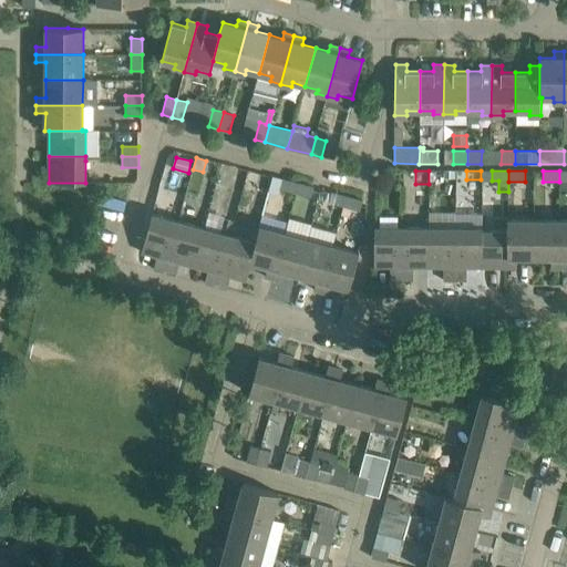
[(296,193),(298,183),(282,178),(280,189),(296,193)]
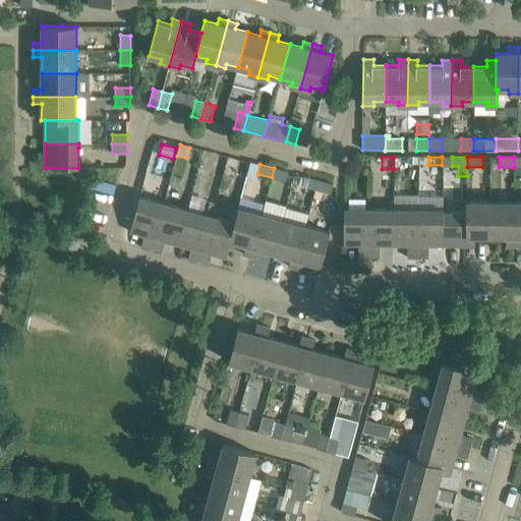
[(286,181),(288,172),(274,168),(272,177),(286,181)]
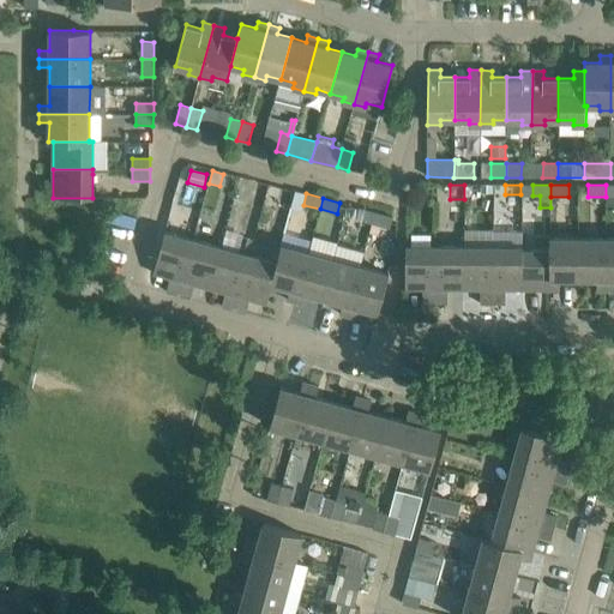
[(373,223),(375,212),(359,208),(355,218),(373,223)]
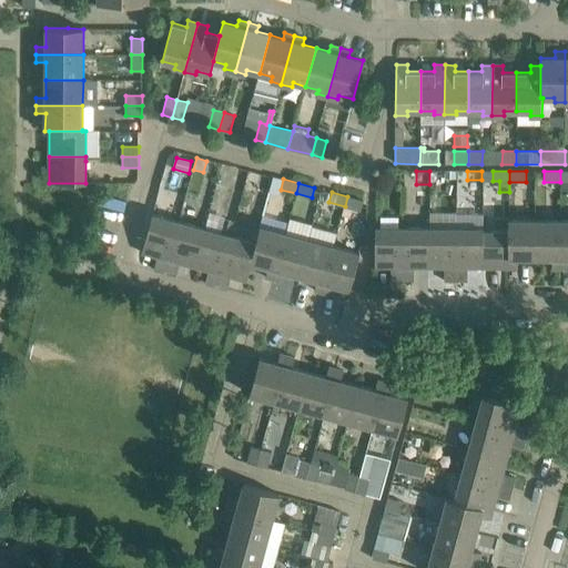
[(361,211),(363,201),(347,196),(345,206),(361,211)]
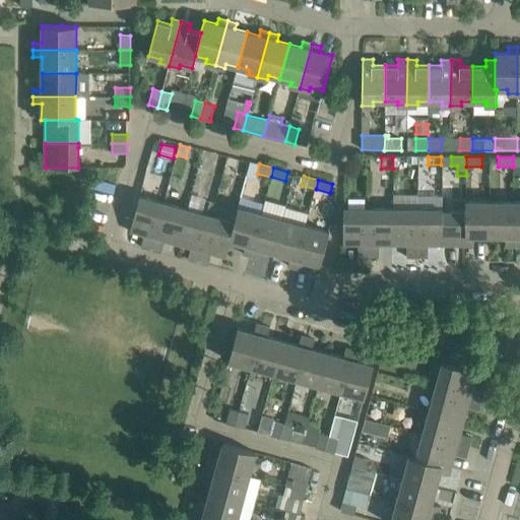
[(151,250),(164,203),(158,201),(139,196),(130,232),(131,232),(132,226),(145,230),(140,247),(151,250)]
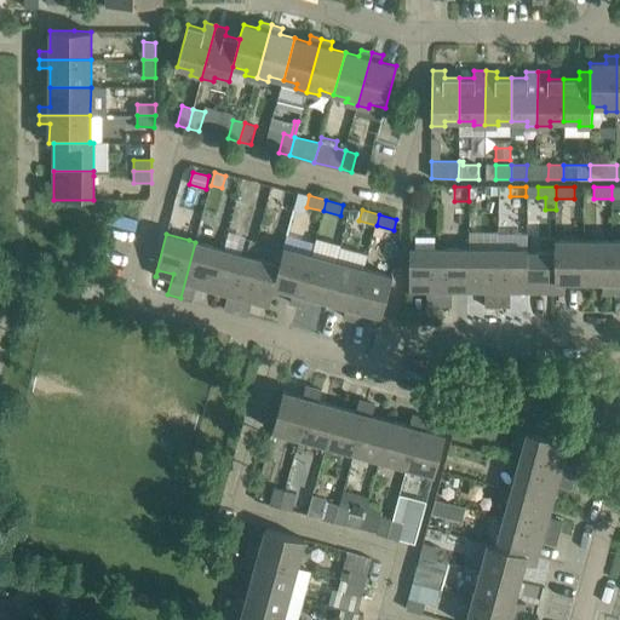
[(584,282),(584,241),(554,240),(554,252),(556,252),(555,293),(564,293),(564,282),(584,282)]
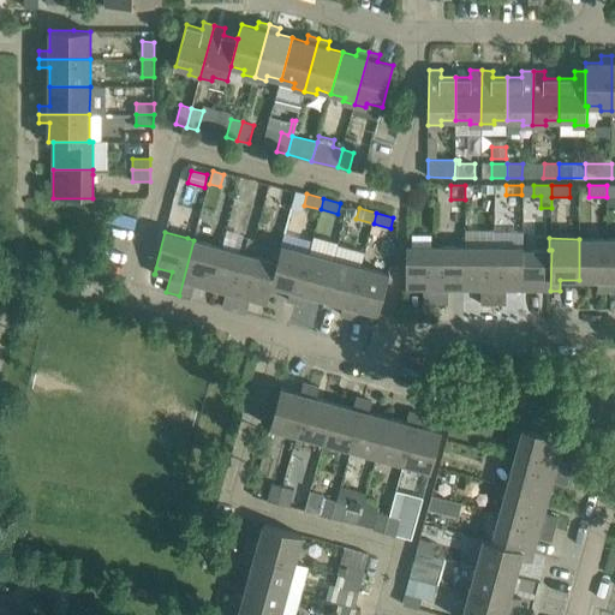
[(605,291),(607,239),(579,239),(579,280),(597,280),(597,291),(605,291)]
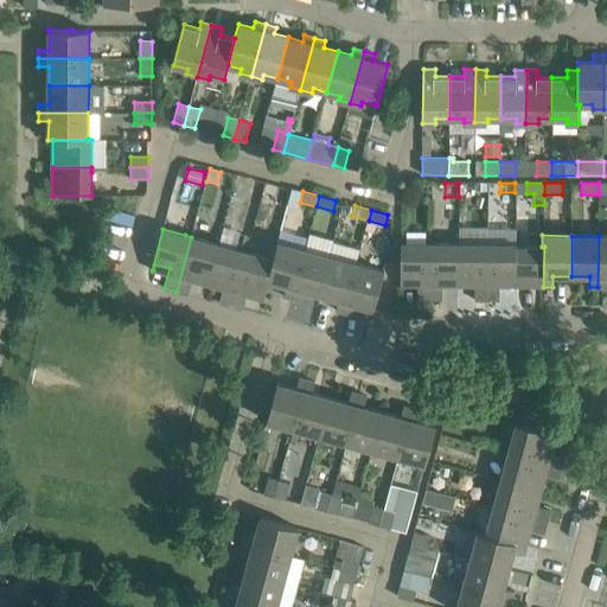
[(209,279),(218,244),(191,237),(177,292),(187,295),(193,275),(209,279)]
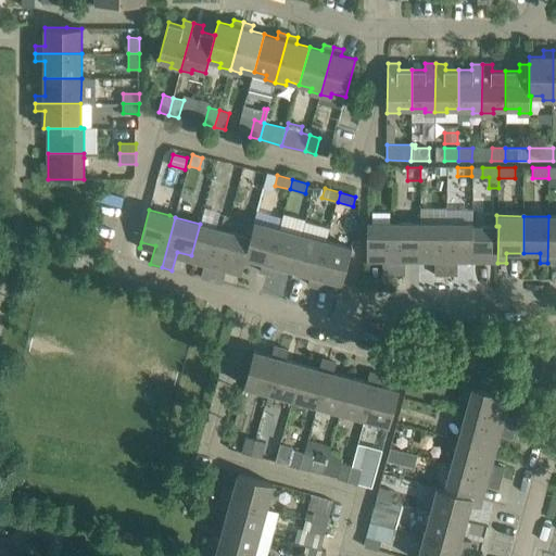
[(267,273),(279,228),(254,222),(250,238),(251,238),(245,256),(245,257),(262,262),(260,272),(267,273)]
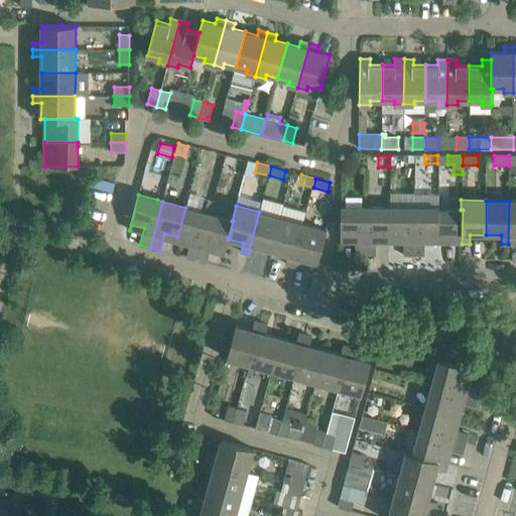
[(366,255),(366,207),(341,207),(341,243),(355,243),(355,255),(366,255)]
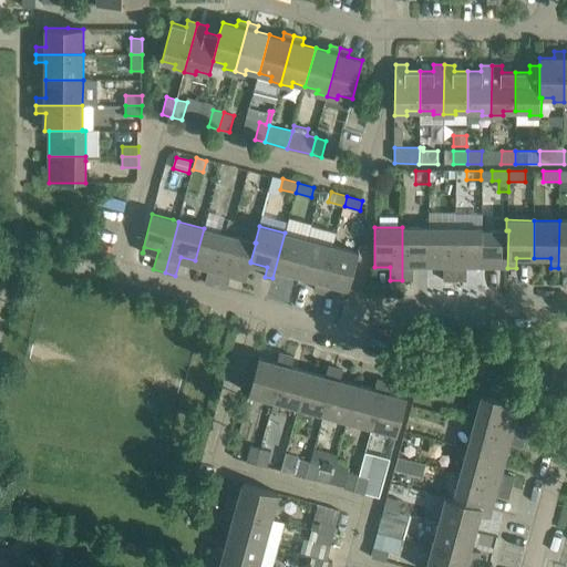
[(429,261),(429,228),(402,227),(402,280),(413,280),(413,261),(429,261)]
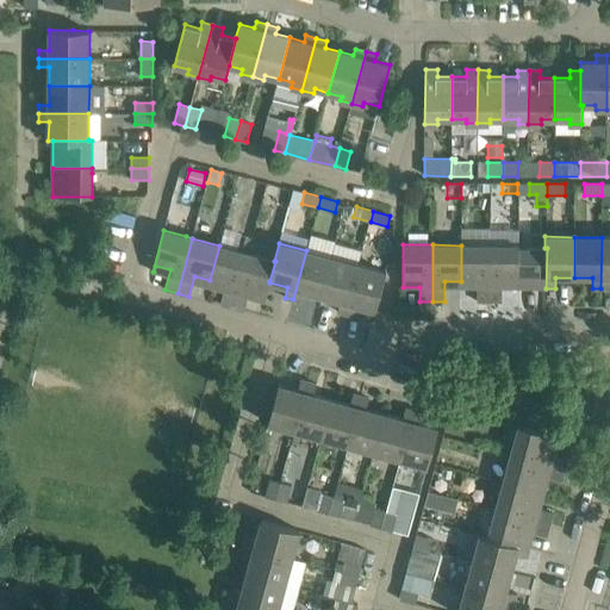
[(232,307),(247,253),(219,246),(210,280),(225,285),(221,305),(232,307)]
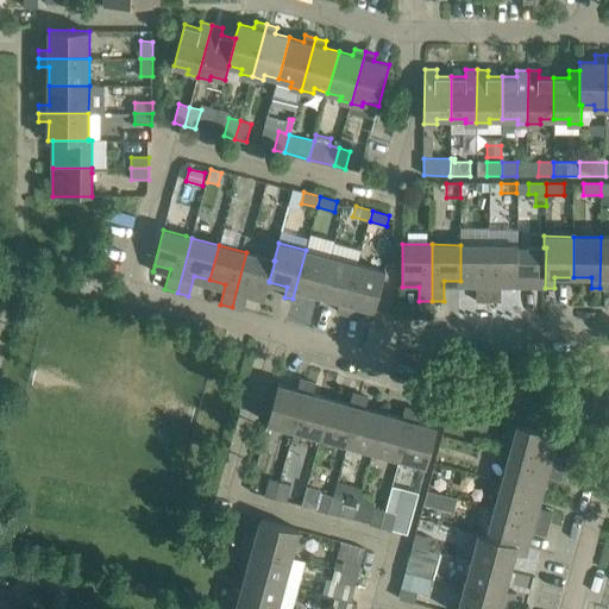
[(489,301),(489,245),(460,245),(460,281),(477,281),(476,301),(489,301)]
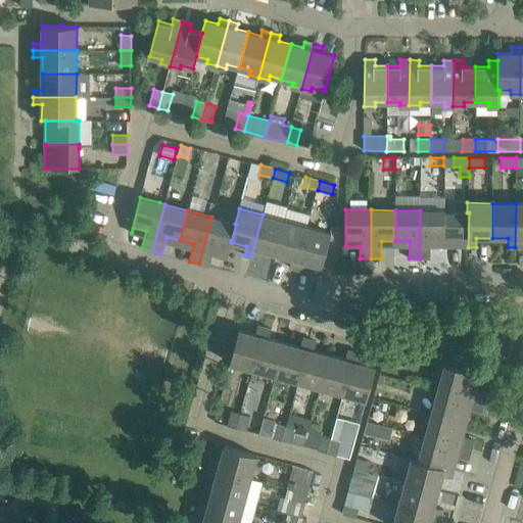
[(444,247),(444,212),(444,210),(420,210),(420,258),(430,259),(430,241),(443,241),(443,247),(444,247)]
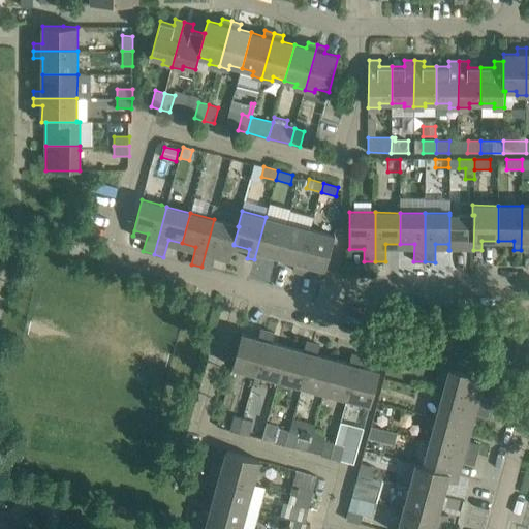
[(474,215),(472,215),(449,215),(449,250),(473,250),(474,215)]
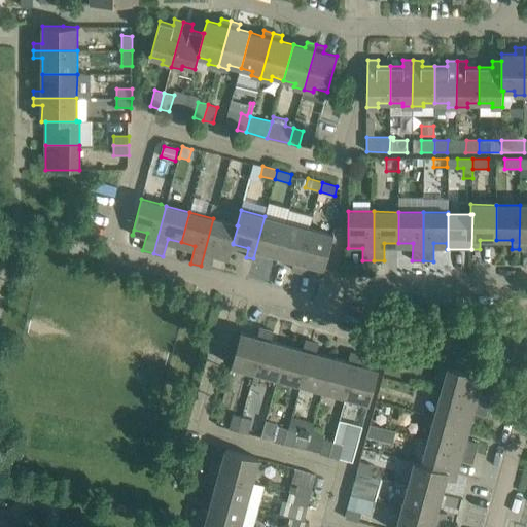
[(278,256),(287,222),(265,216),(253,258),(259,260),(262,252),(278,256)]
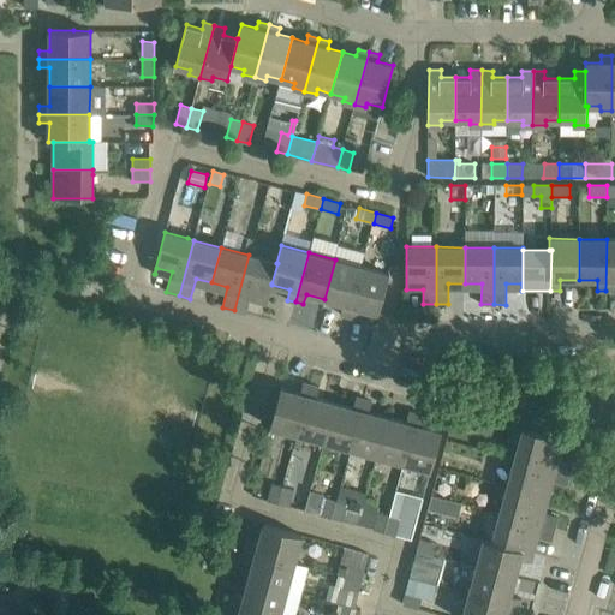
[(278,263),(276,263),(249,255),(234,310),(246,314),(251,293),(267,298),(266,304),(267,304),(272,285),(272,284),(278,263)]
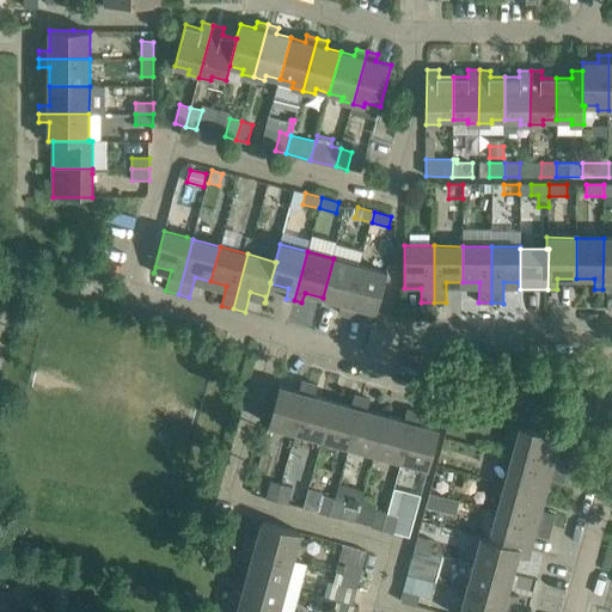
[(347,316),(360,265),(334,258),(323,298),(341,303),(338,313),(347,316)]
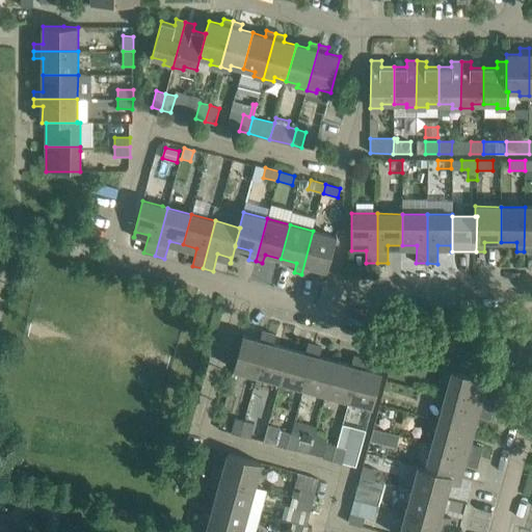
[(327,271),(337,237),(313,231),(301,274),(308,275),(311,266),(327,271)]
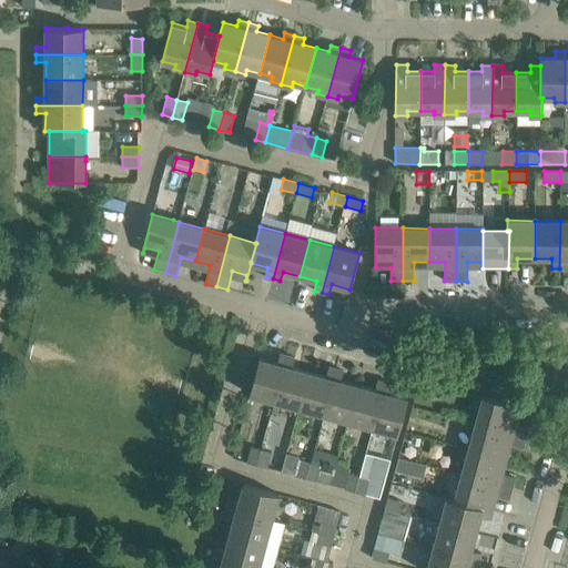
[(274,402),(287,355),(280,354),(277,363),(259,358),(250,394),(271,401),(274,402)]
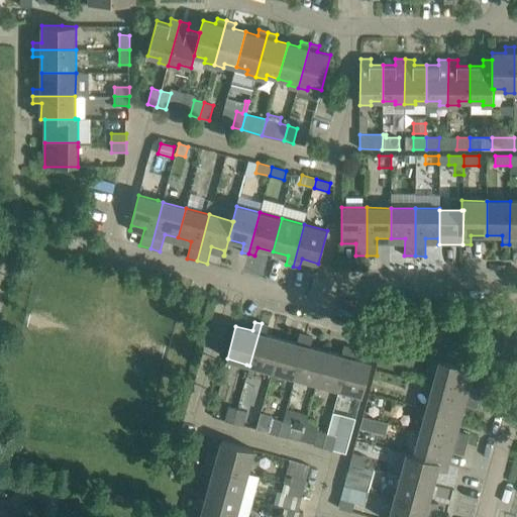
[(273,372),(281,338),(266,334),(268,325),(262,323),(249,366),(273,372)]
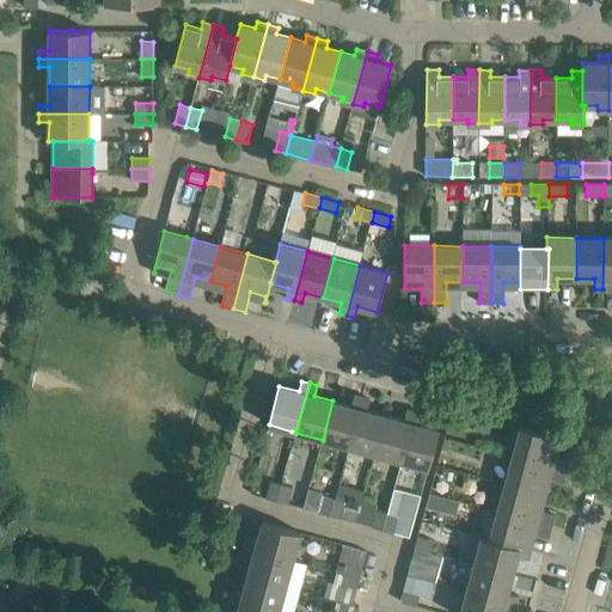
[(348,447),(362,397),(354,395),(352,405),(332,401),(323,440),(348,447)]
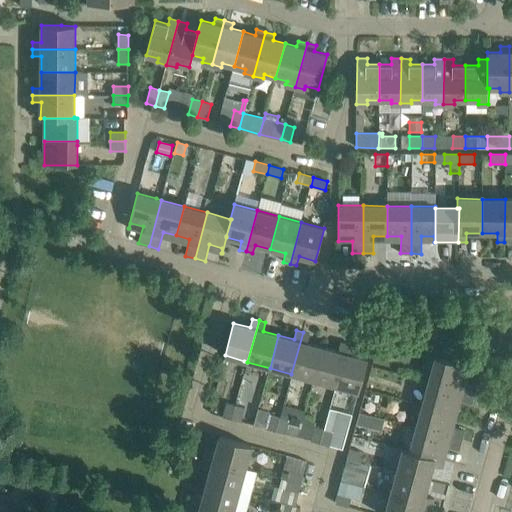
[(313,380),(322,347),(307,343),(309,334),(303,332),(291,374),(313,380)]
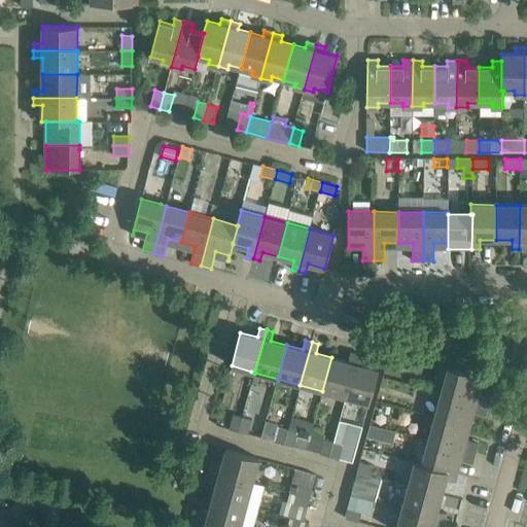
[(345,397),(357,354),(350,352),(348,361),(331,357),(322,391),(345,397)]
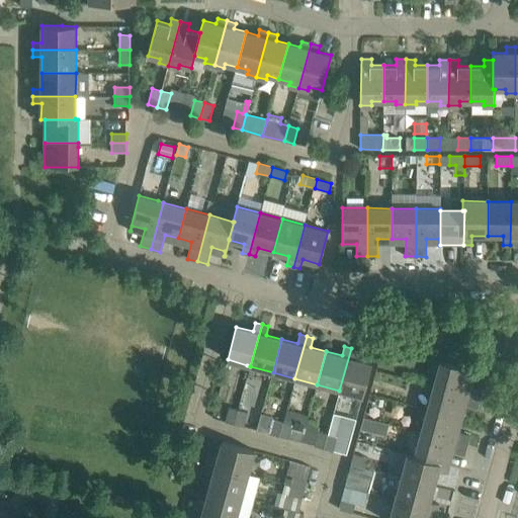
[(366,382),(371,363),(355,358),(357,350),(351,348),(339,391),(362,397),(366,382)]
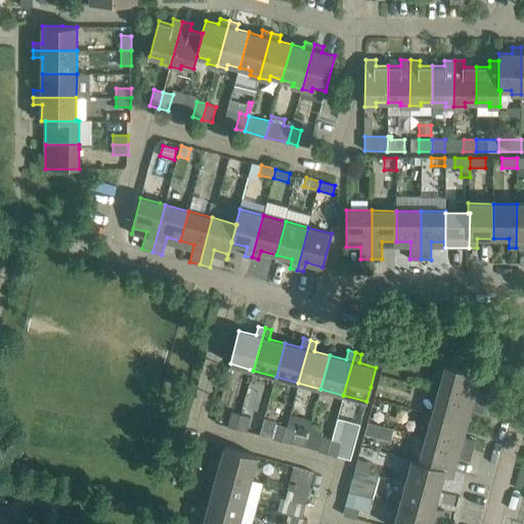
[(445,365),(438,390),(486,403),(488,393),(477,390),(481,376),(445,365)]
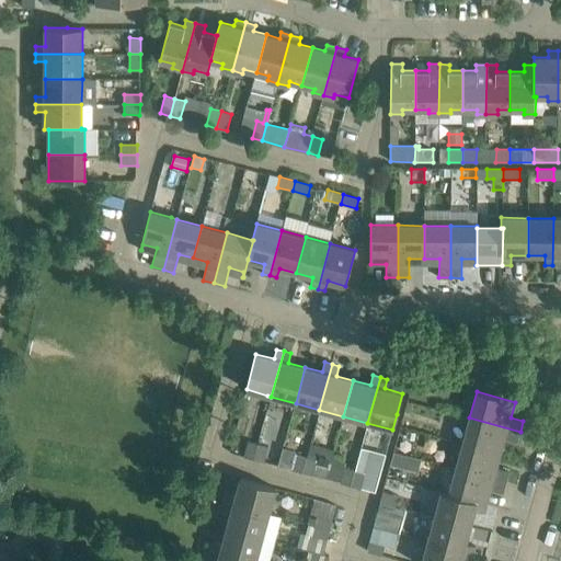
[(517,443),(521,432),(469,418),(462,444),(494,453),(499,437),(517,443)]
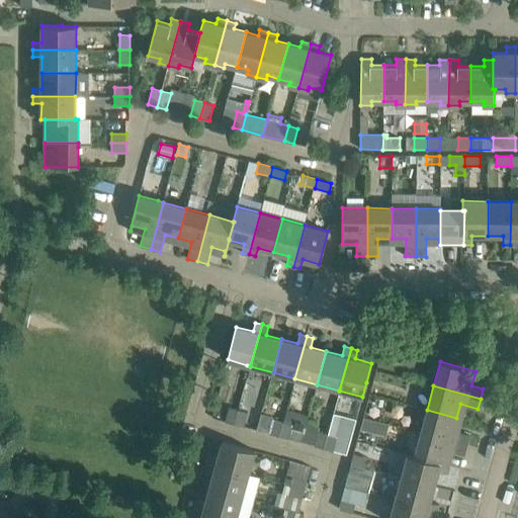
[(235,424),(239,410),(230,407),(226,422),(235,424)]
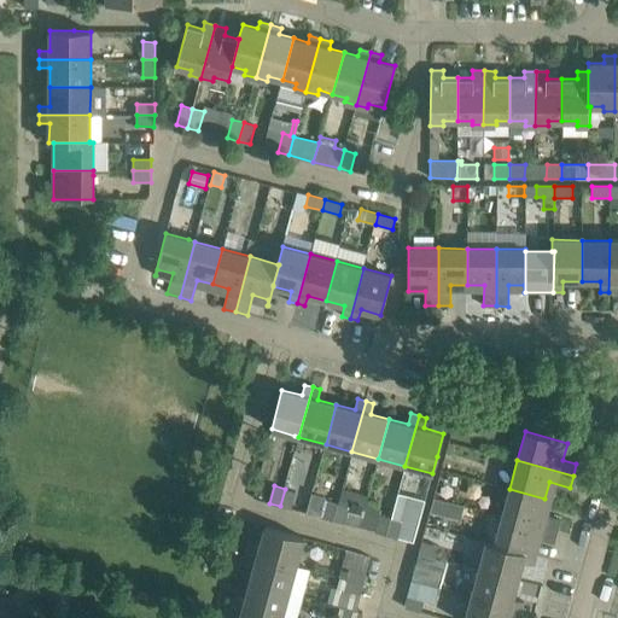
[(296,491),(285,489),(280,506),(291,509),(296,491)]
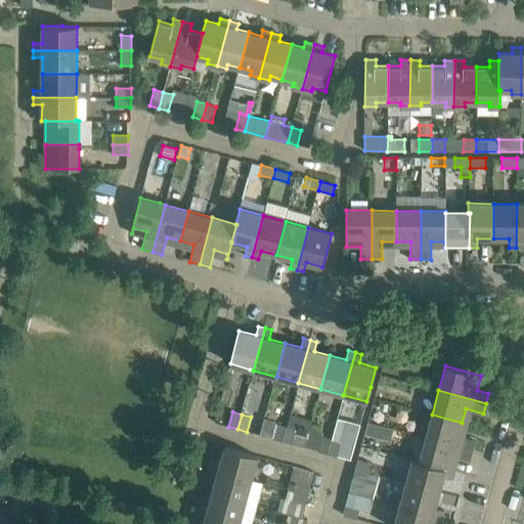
[(282,442),(287,427),(276,425),(278,419),(265,415),(259,435),(282,442)]
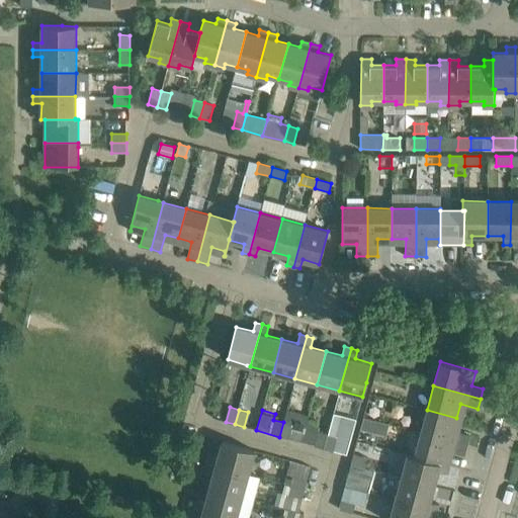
[(301,442),(301,441),(307,423),(293,419),(292,424),(288,423),(291,412),(287,410),(283,422),(279,437),(301,442)]
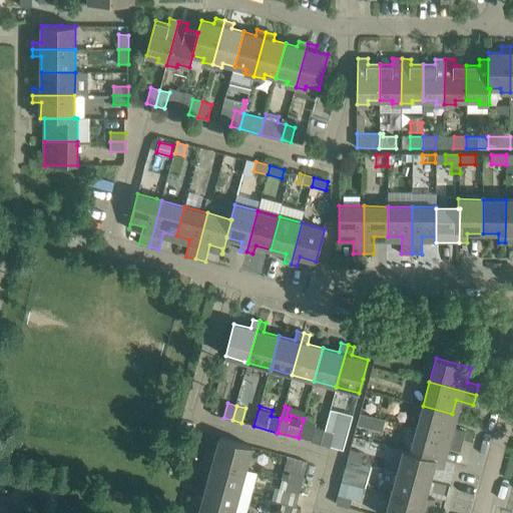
[(449,427),(452,414),(423,406),(417,429),(463,441),(466,431),(449,427)]
